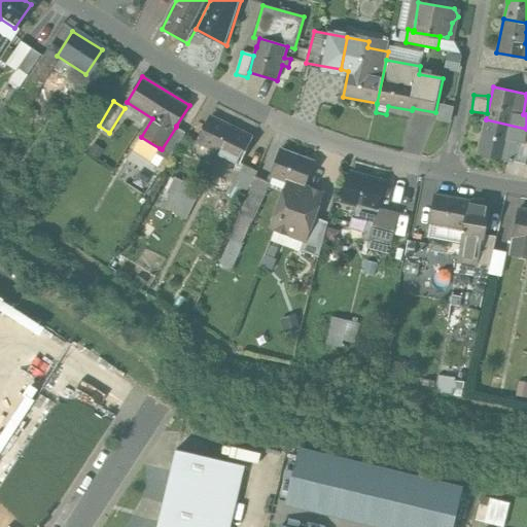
[(242,132),(211,115),(198,141),(230,157),(242,132)]
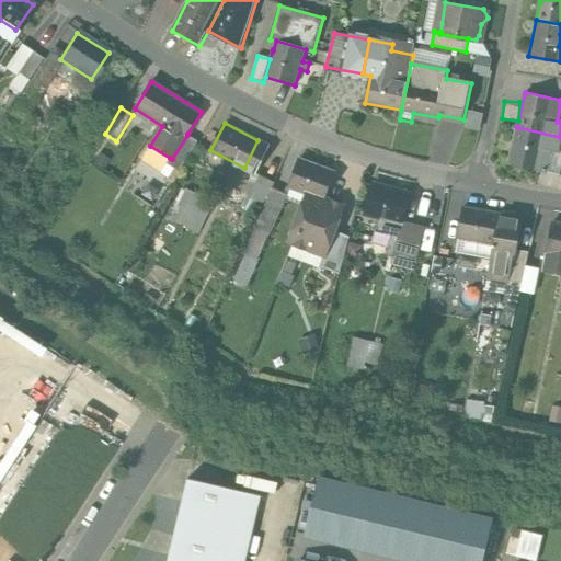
[(560,137),(517,127),(510,162),(546,170),(551,150),(558,151),(560,137)]
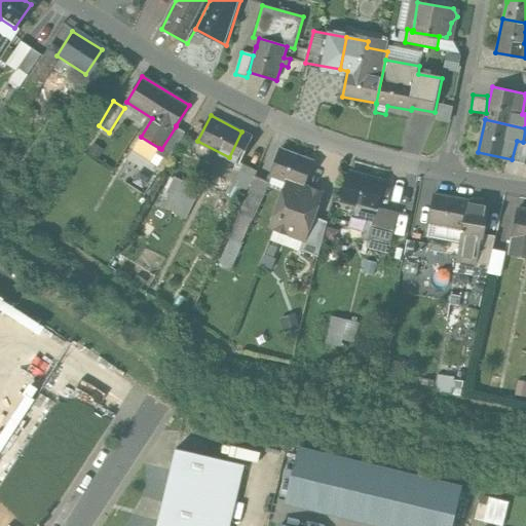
[(176,126),(161,149),(159,148),(156,153),(168,160),(187,133),(176,125),(176,126)]
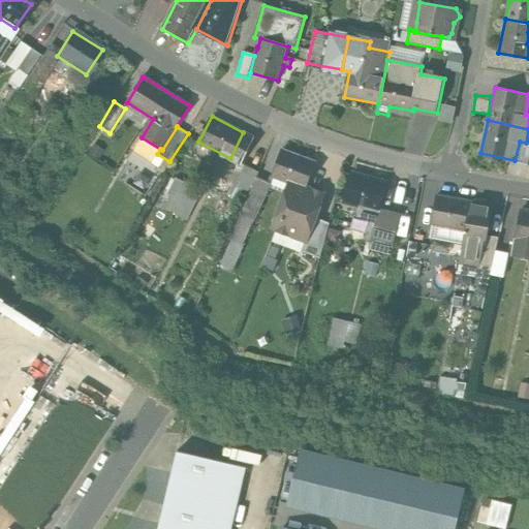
[(315,161),(282,149),(272,176),(293,184),(306,188),(315,161)]
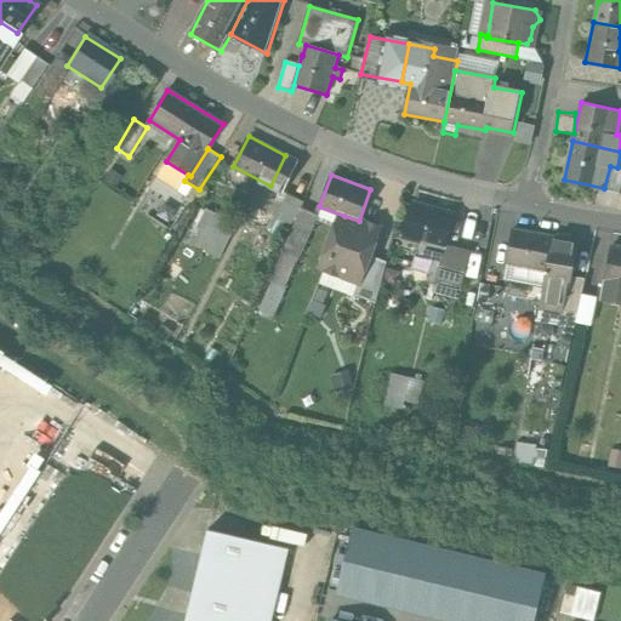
[(412,204),(404,239),(422,243),(419,256),(442,262),(445,248),(454,214),(412,204)]
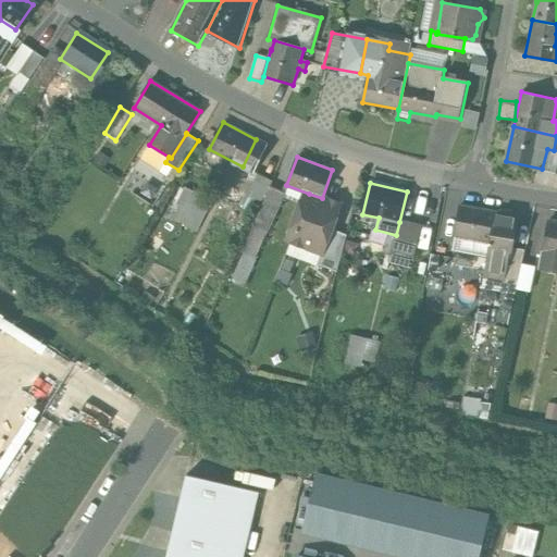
[(271,186),(252,225),(267,232),(285,193),(271,186)]
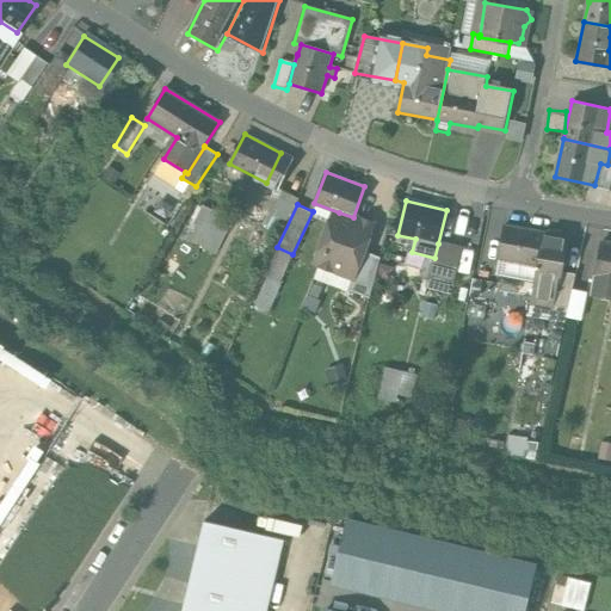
[(353,217),(339,213),(334,227),(331,226),(323,235),(322,247),(326,248),(320,264),(326,269),(334,270),(334,267),(353,275),(355,276),(364,251),(362,250),(363,247),(366,242),(368,235),(371,223),(368,221),(362,220),(362,221),(352,217),(353,217)]
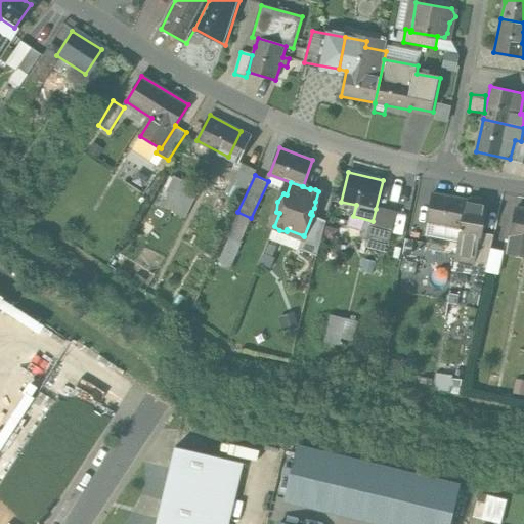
[(467,199),(432,192),(428,221),(461,226),(463,227),(467,199)]
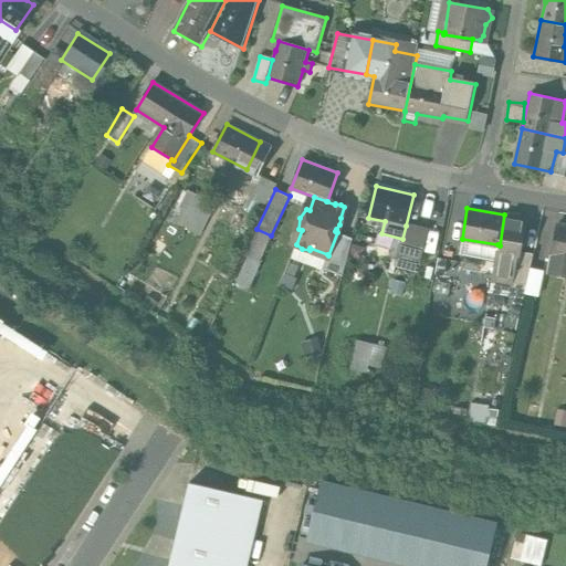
[(525,217),(504,213),(504,215),(500,245),(498,244),(491,279),(513,283),(517,252),(519,252),(520,251),(522,237),(523,238),(525,217)]
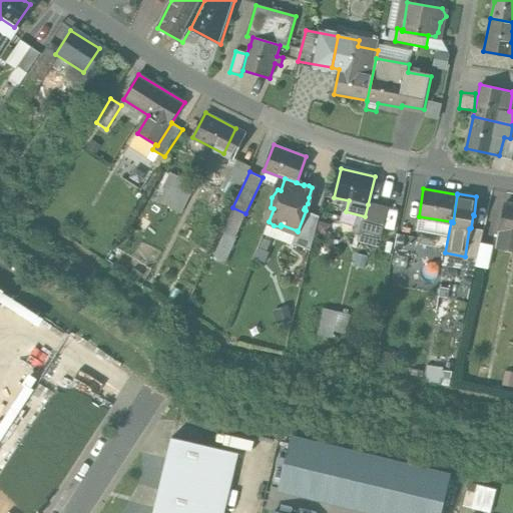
[(512,202),(504,201),(495,244),(512,248),(512,202)]
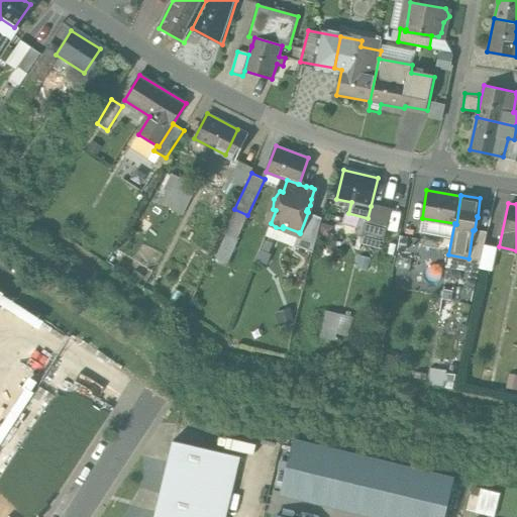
[(391,210),(371,206),(368,218),(363,236),(383,241),(391,210)]
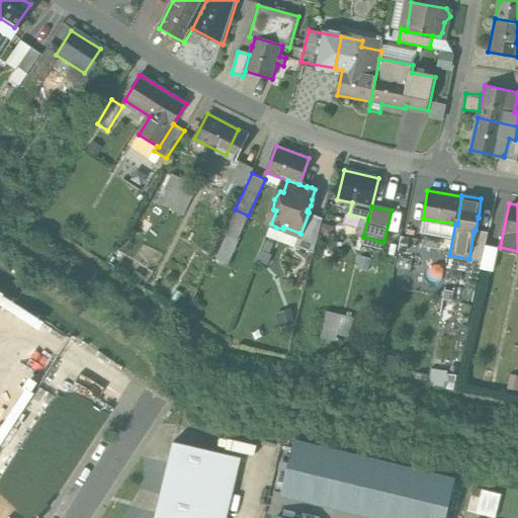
[(309,212),(300,234),(299,233),(294,246),(314,253),(323,219),(309,212)]
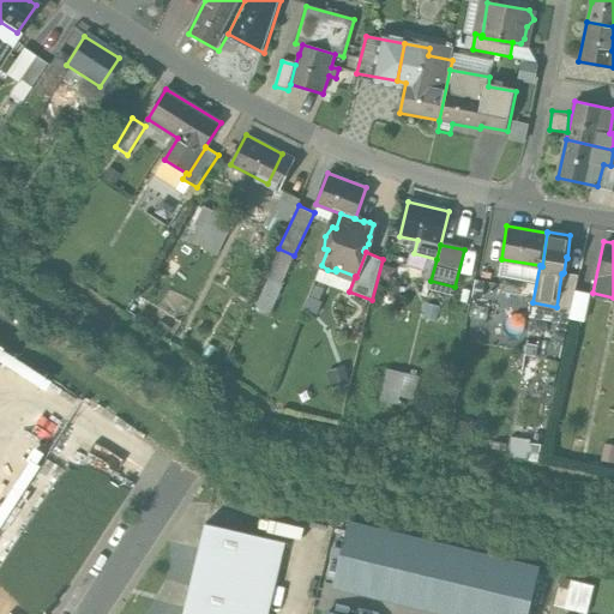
[(578,274),(564,272),(563,274),(561,274),(557,307),(571,309),(575,288),(578,274)]
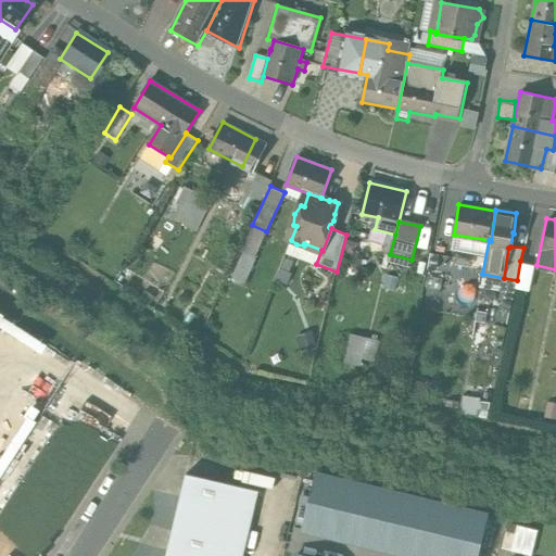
[(533,264),(520,261),(517,280),(515,287),(528,289),(533,264)]
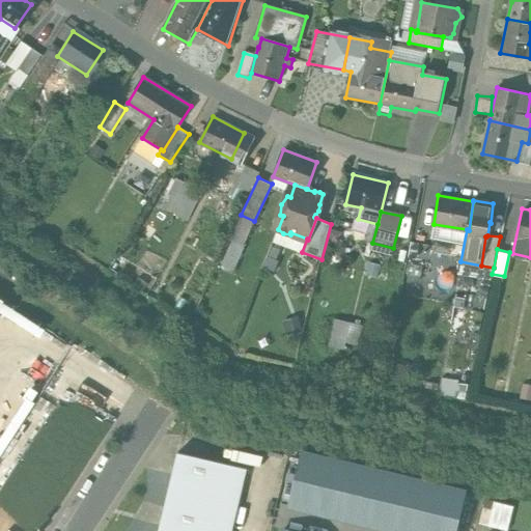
[(218,464),(177,453),(158,530),(231,530),(238,506),(210,499),(218,464)]
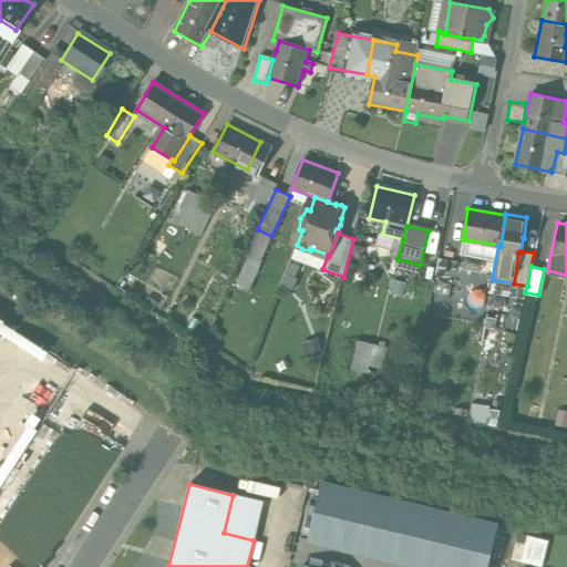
[(322,484),(309,540),(419,566),(487,566),(497,527),(322,484)]
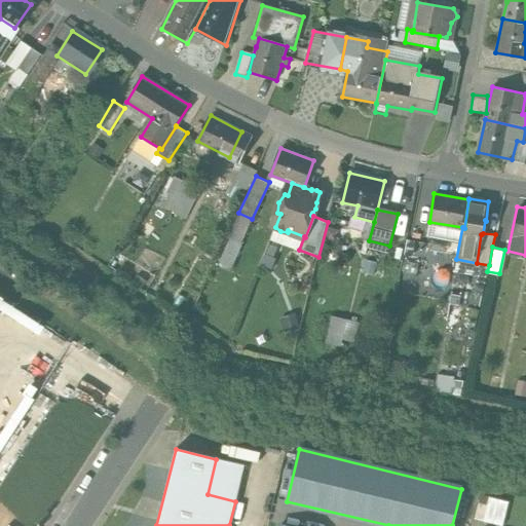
[(502,525),(509,502),(489,497),(488,503),(483,522),(499,525),(502,525)]
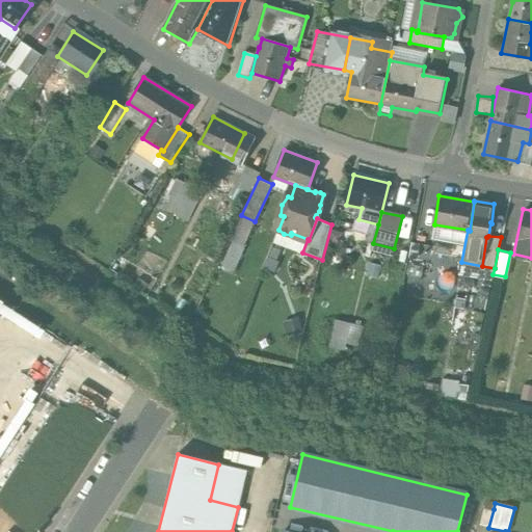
[(494,509),(484,507),(480,526),(488,528),(494,509)]
